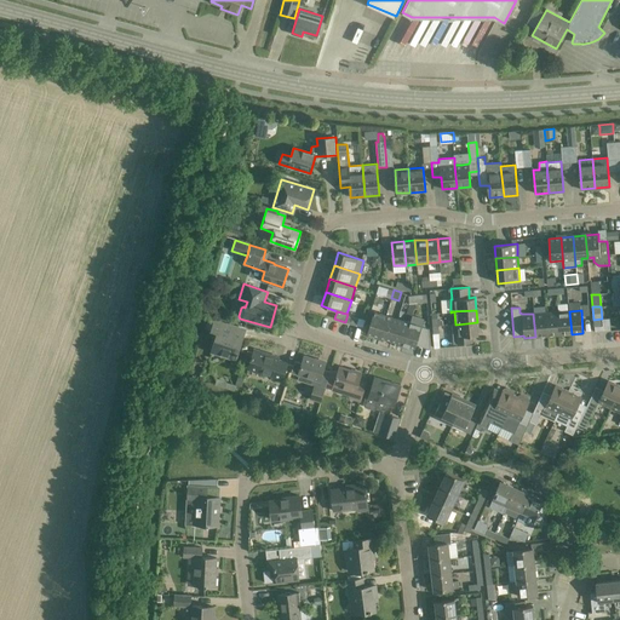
[(379,337),(385,315),(374,311),(367,333),(379,337)]
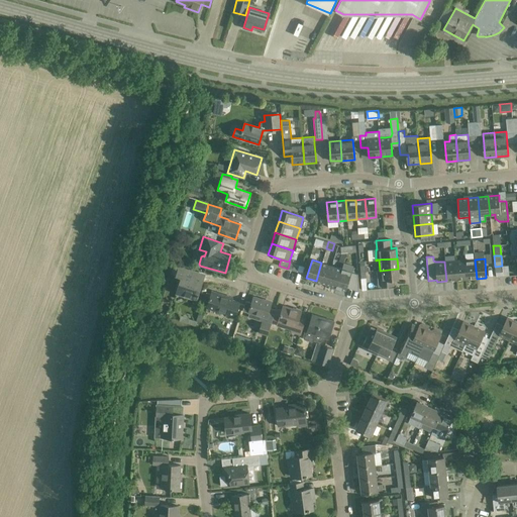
[(455,261),(457,280),(467,280),(466,260),(455,261)]
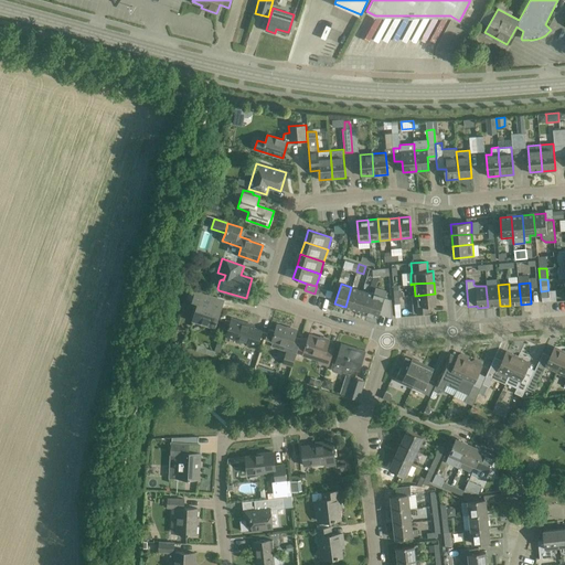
[(509,284),(510,306),(521,305),(519,284),(509,284)]
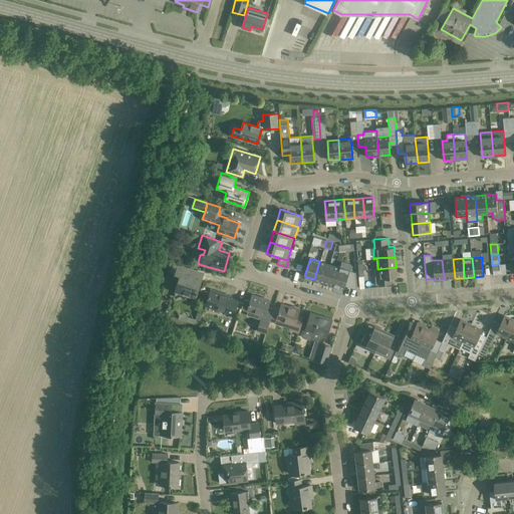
[(442,260),(444,279),(455,278),(453,259),(442,260)]
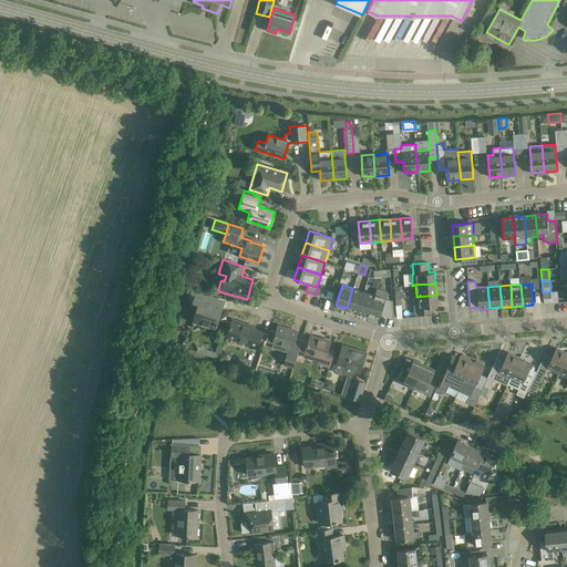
[(328,291),(318,287),(316,295),(326,298),(328,291)]
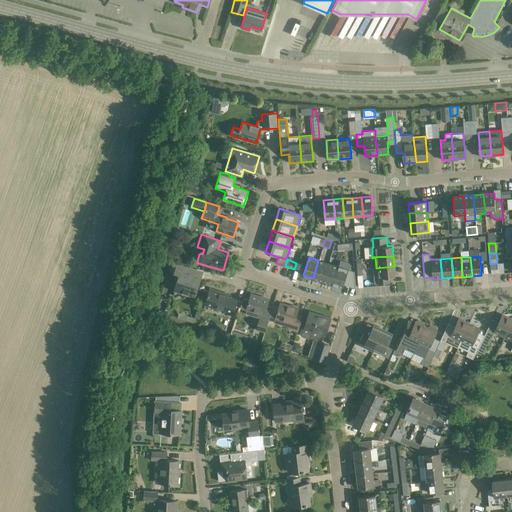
[(318,260),(313,278),(323,281),(328,263),(318,260)]
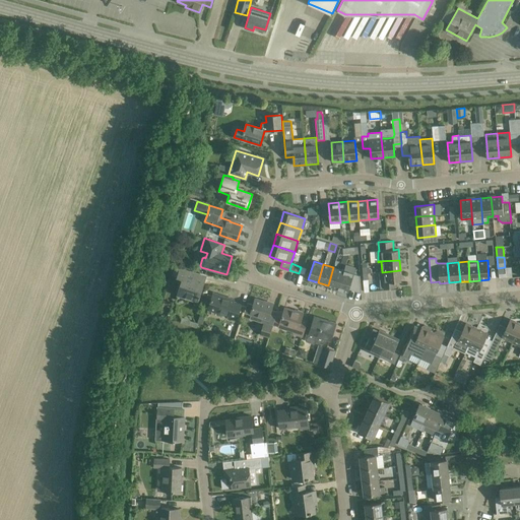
[(333,267),(328,285),(338,288),(343,270),(333,267)]
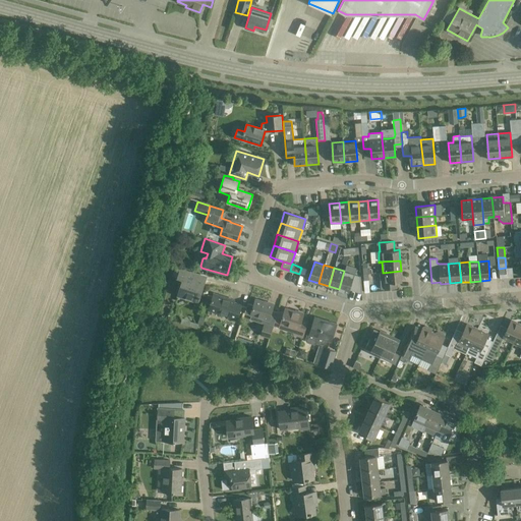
[(183,279),(177,295),(197,302),(206,277),(180,269),(178,278),(183,279)]
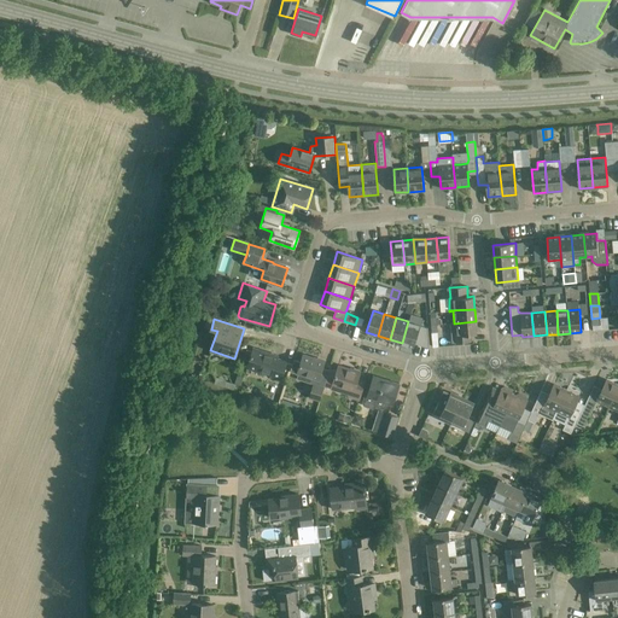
[(408,321),(402,343),(414,347),(415,343),(430,348),(429,327),(420,325),(408,321)]
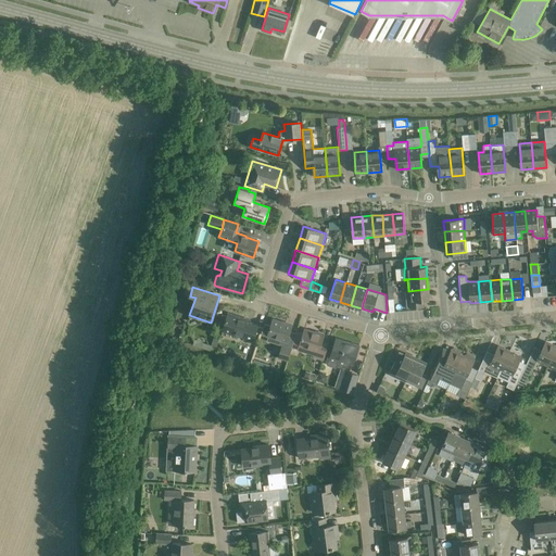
[(424,308),(424,301),(429,300),(428,289),(408,291),(408,292),(405,292),(407,310),(424,308)]
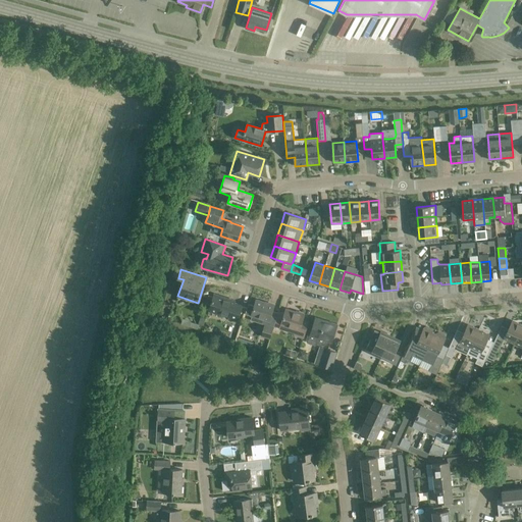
[(214,294),(213,297),(208,296),(206,301),(211,303),(209,311),(229,317),(228,318),(238,321),(243,305),(235,303),(235,300),(214,294)]
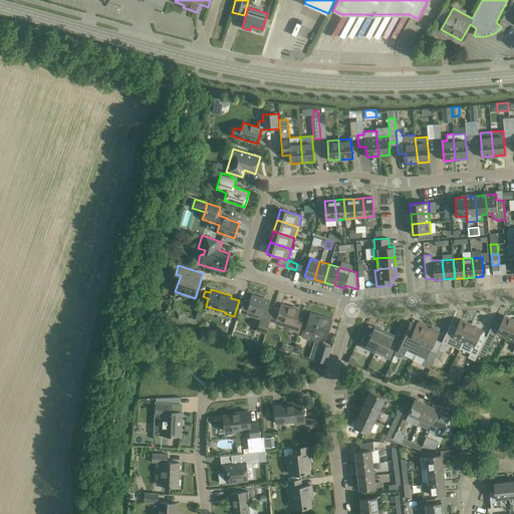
[(241,308),(248,310),(247,315),(260,319),(256,331),(266,334),(270,321),(269,321),(272,312),(267,311),(270,300),(252,294),(250,301),(244,299),(241,308)]
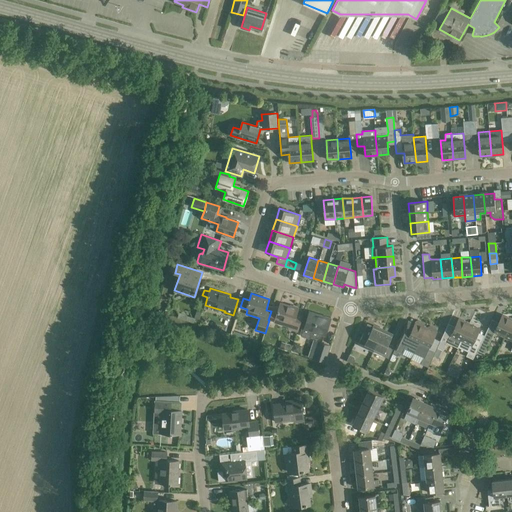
[(303,316),(296,314),(298,308),(280,302),(274,322),(289,327),(288,329),(298,332),(303,316)]
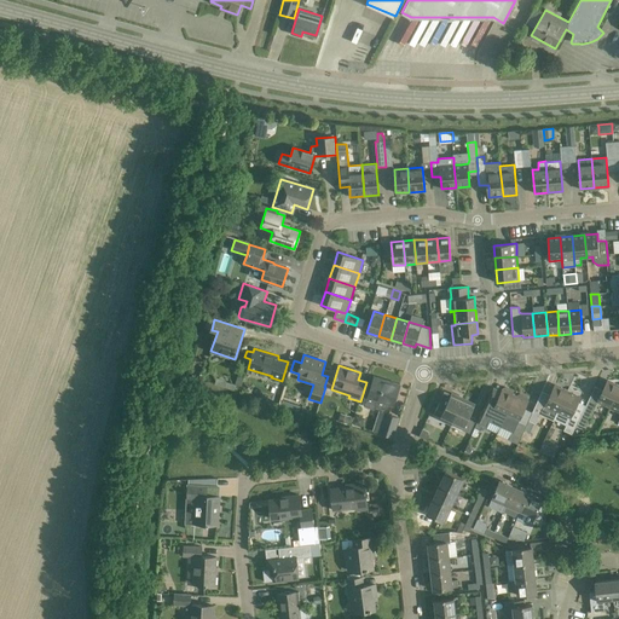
[(217,377),(214,385),(235,391),(236,385),(226,381),(217,377)]
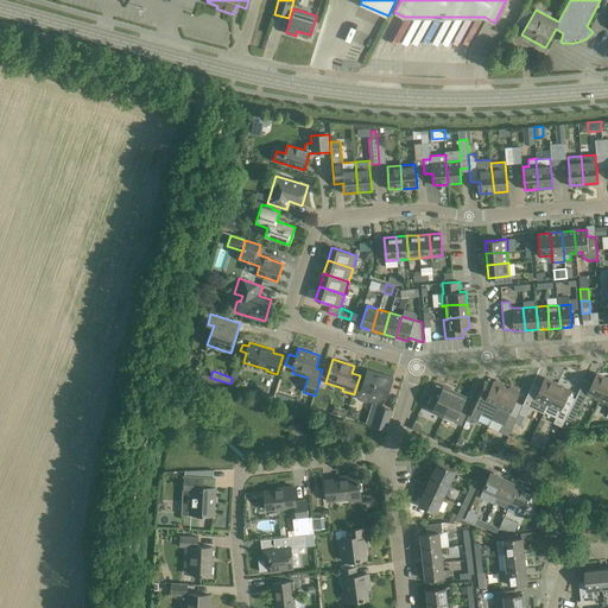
[(386,398),(392,378),(367,371),(362,388),(359,387),(356,397),(358,399),(367,403),(369,400),(375,403),(379,400),(380,396),(386,398)]
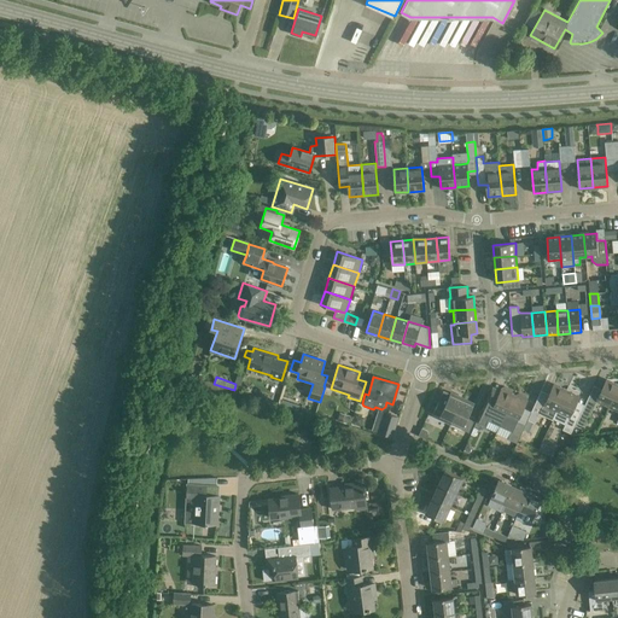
[(608,407),(617,386),(617,384),(606,379),(596,401),(608,407)]
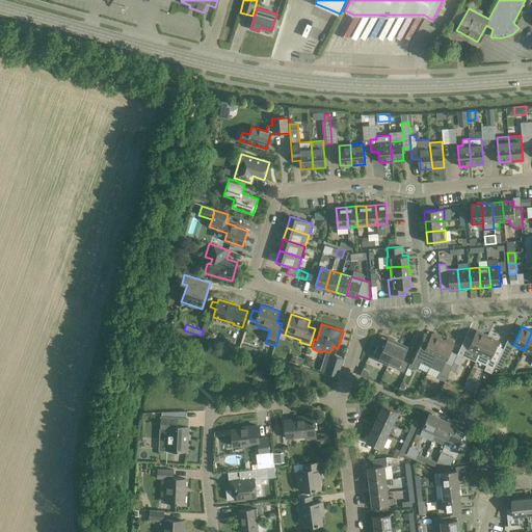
[(476,361),(487,336),(477,330),(473,340),(468,349),(461,346),(454,362),(460,365),(463,356),(476,362),(476,361)]
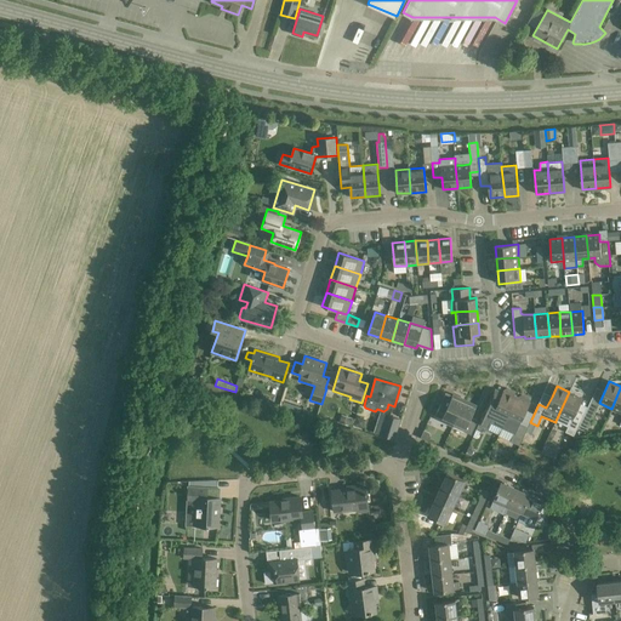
[(516,394),(514,392),(506,388),(505,389),(502,393),(495,389),(488,404),(473,436),(477,438),(480,431),(483,432),(485,427),(488,428),(490,421),(502,427),(517,397),(514,396),(516,394)]
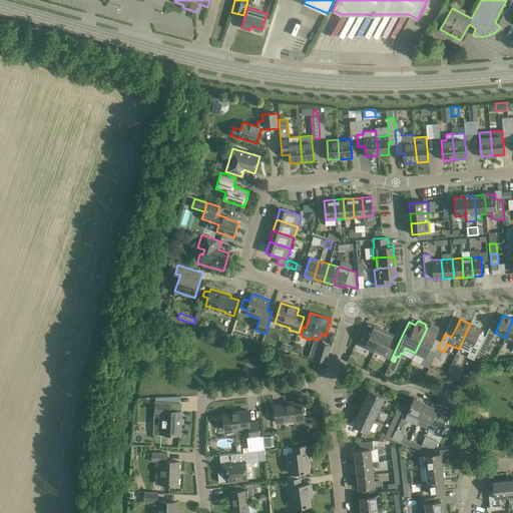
[(470,324),(459,348),(469,353),(467,357),(474,360),(478,351),(481,344),(475,342),(481,329),(470,324)]
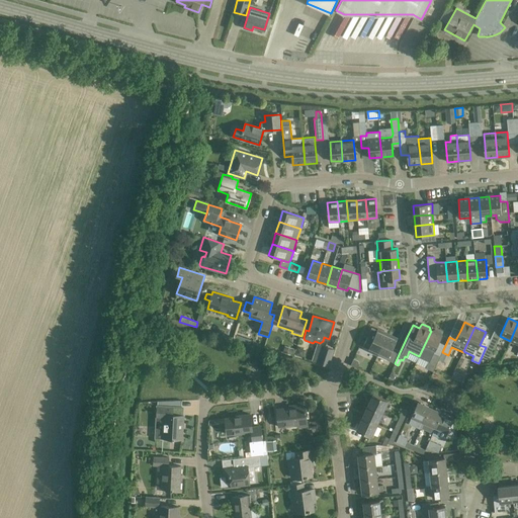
[(376,355),(386,333),(377,329),(373,339),(367,336),(362,348),(376,355)]
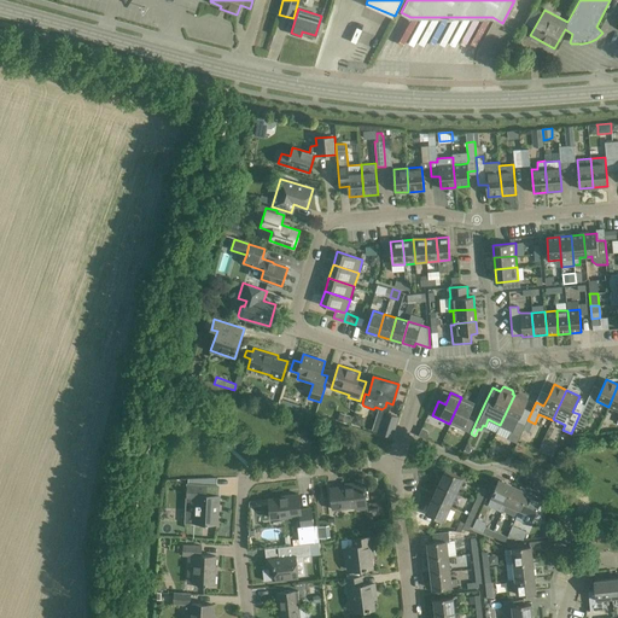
[(514,395),(500,425),(512,430),(508,439),(517,443),(525,424),(518,420),(528,400),(526,397),(518,394),(517,394),(516,396),(514,395)]
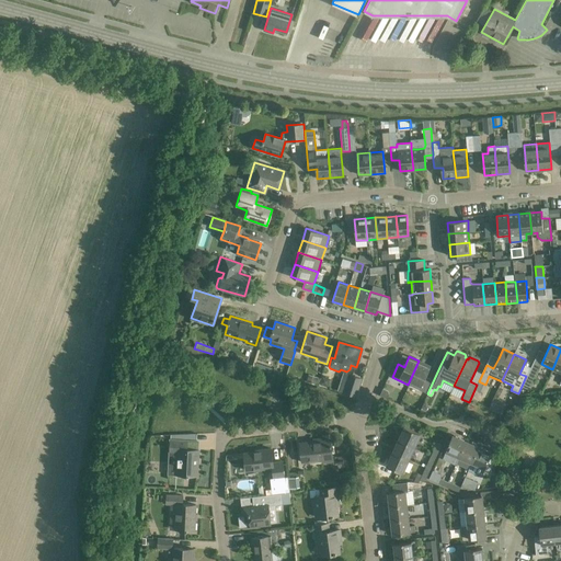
[(419,361),(408,385),(409,386),(409,385),(425,393),(432,379),(426,377),(431,366),(419,361)]
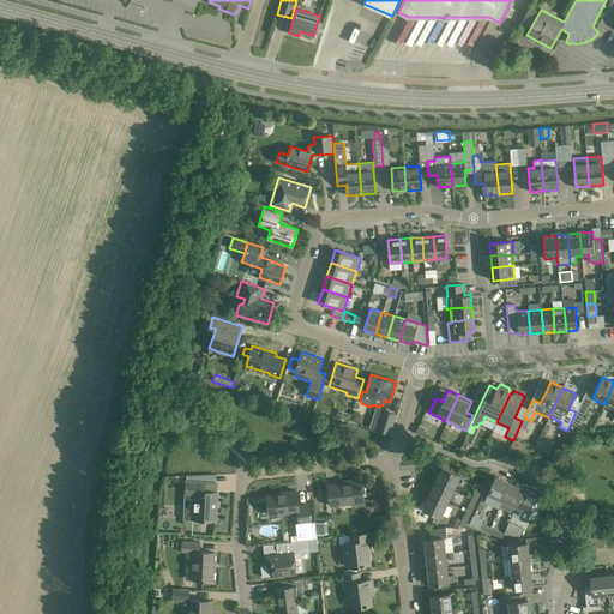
[(572,420),(582,425),(590,403),(583,399),(581,404),(577,413),(576,411),(572,420)]
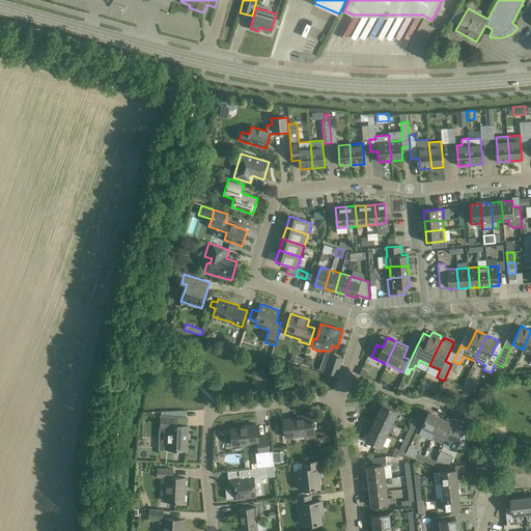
[(335,376),(341,358),(325,353),(319,369),(326,371),(326,373),(335,376)]
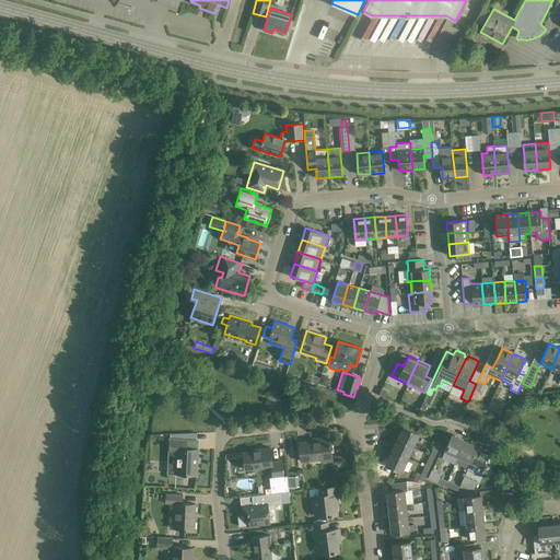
[(317,376),(307,374),(305,382),(315,385),(317,376)]
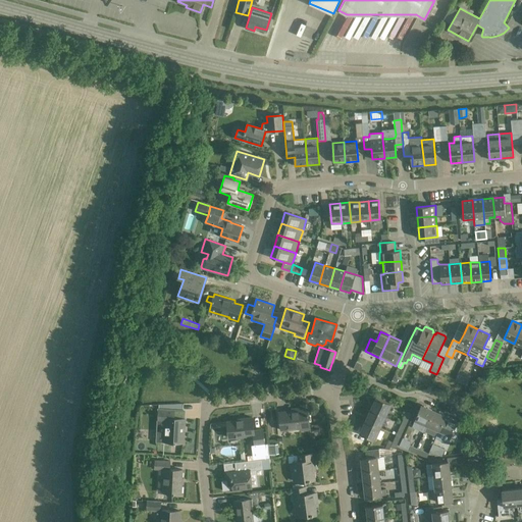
[(305,361),(308,353),(300,351),(297,358),(305,361)]
